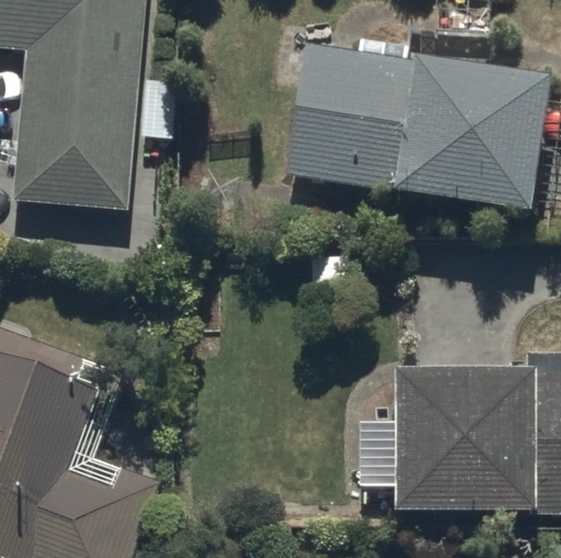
[(179,85),(136,81),(144,0),(0,0),(0,48),(25,51),(12,200),(125,210),(132,135),(175,140),(179,85)]
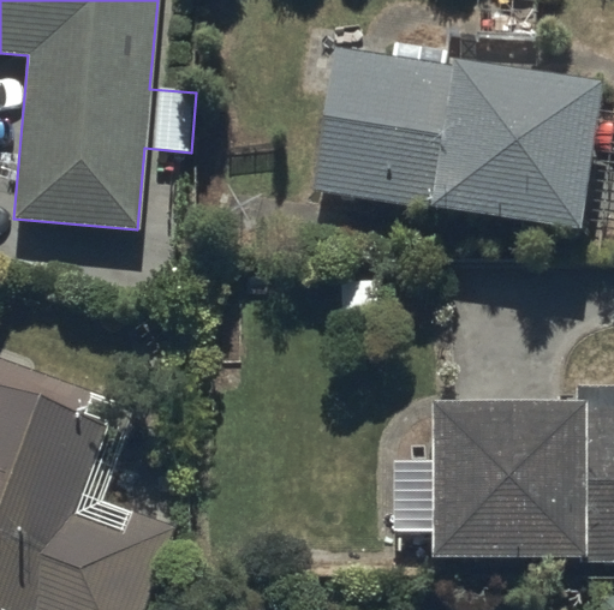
[(603,87),(334,45),(311,190),(580,233),(603,87)]
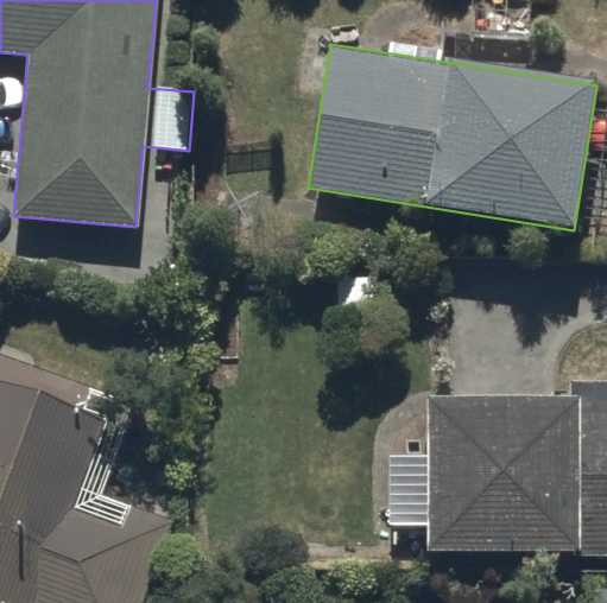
[(0,602),(137,602),(168,516),(77,484),(111,392),(0,351),(0,602)]
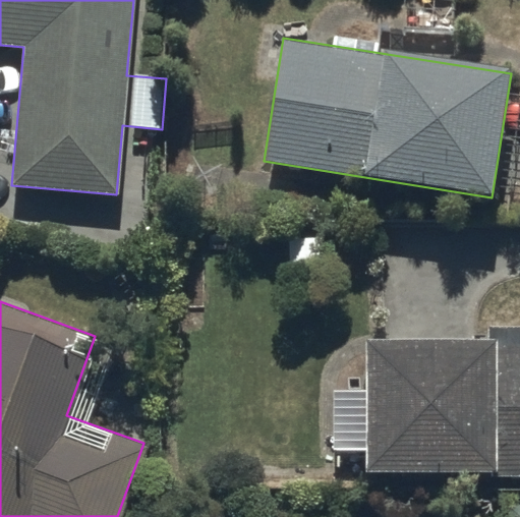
[(365,451),(365,471),(519,473),(519,323),(486,323),(486,345),(368,343),(367,391),(333,390),(332,450),(365,451)]
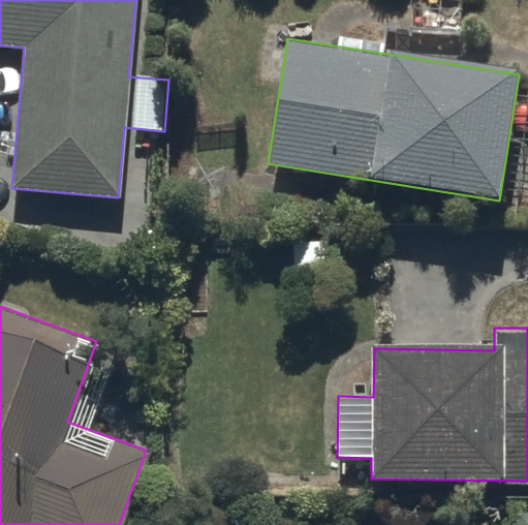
[(527,511),(518,511),(517,524),(527,524),(527,511)]
